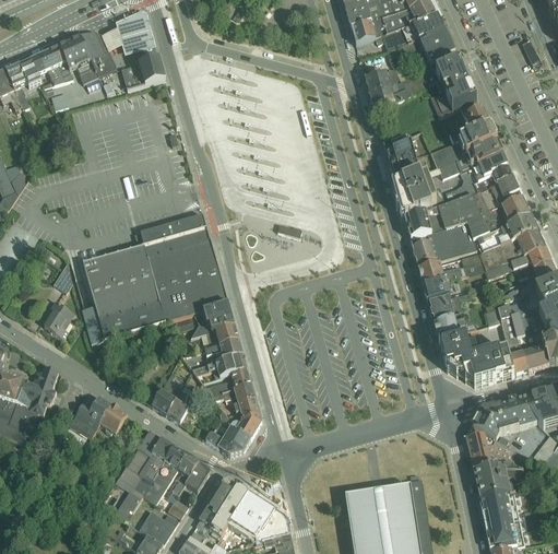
[(355,3),(344,7),(351,28),(381,18),(383,18),(379,3),(378,0),(367,0),(355,3)]
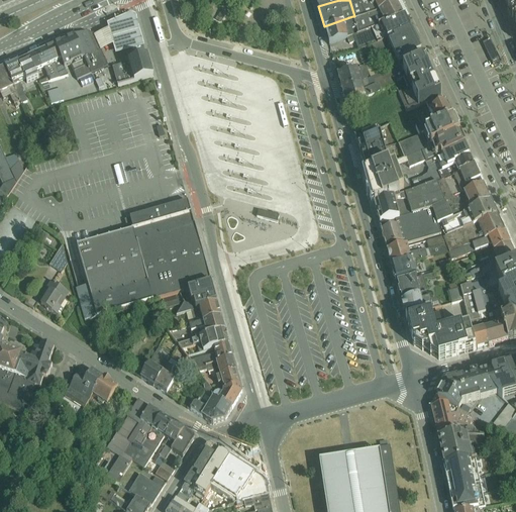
[(356,0),(350,3),(354,16),(378,8),(396,0),(356,0)]
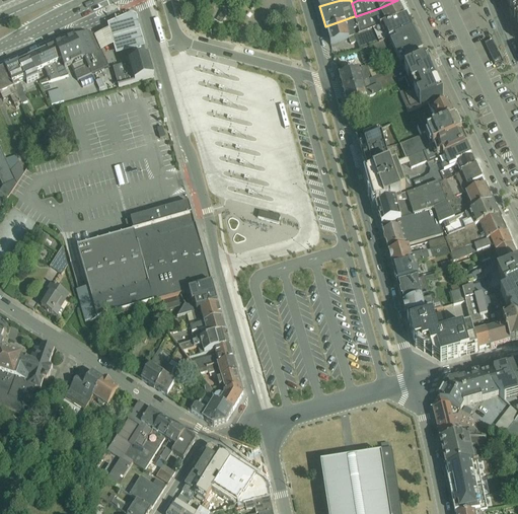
[(356,16),(354,16),(357,25),(359,30),(396,17),(404,14),(403,12),(397,0),(379,8),(356,16)]
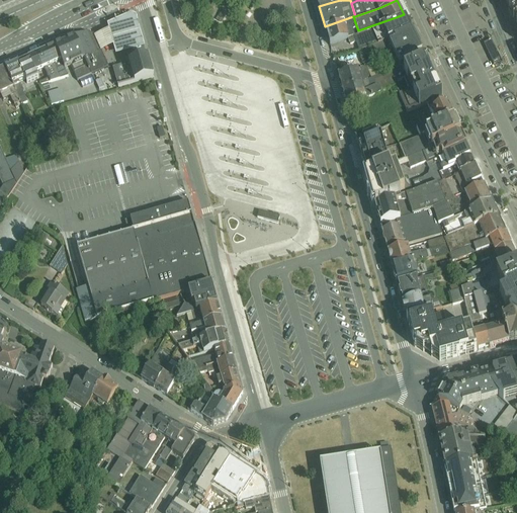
[(397,0),(403,12),(404,14),(409,12),(403,0),(397,0)]
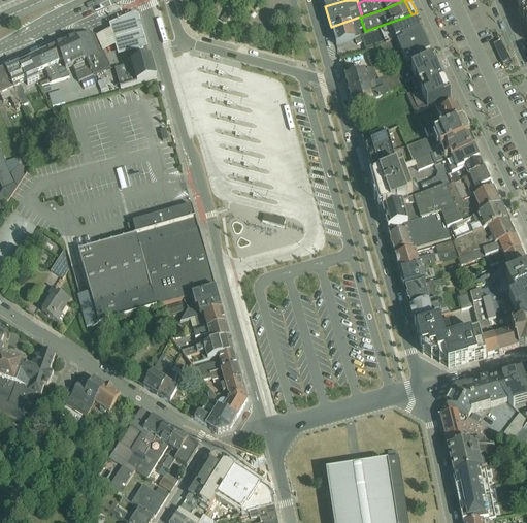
[(524,0),(518,3),(522,13),(526,11),(526,0),(524,0)]
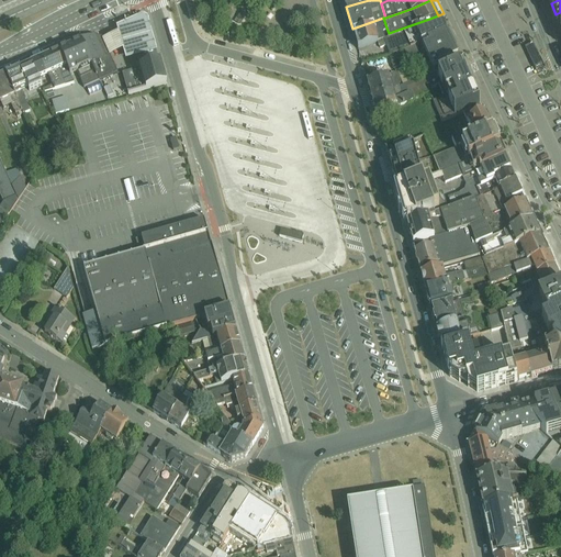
[(102,36),(109,51),(122,45),(125,56),(156,47),(147,14),(142,12),(116,23),(118,29),(102,36)]
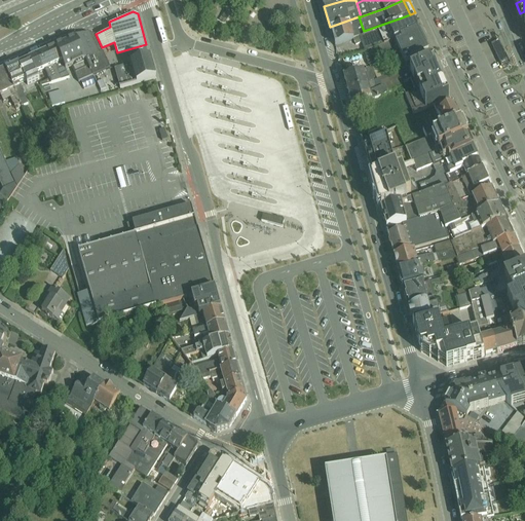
[(360,33),(352,36),(354,41),(361,39),(364,47),(375,44),(377,43),(383,41),(416,26),(410,14),(402,17),(364,31),(360,33)]
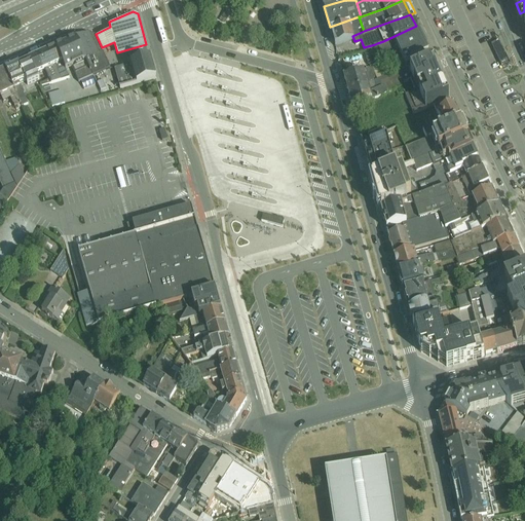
[(359,16),(330,27),(331,29),(332,31),(334,37),(334,39),(333,39),(334,42),(352,36),(360,33),(358,27),(362,26),(359,16)]
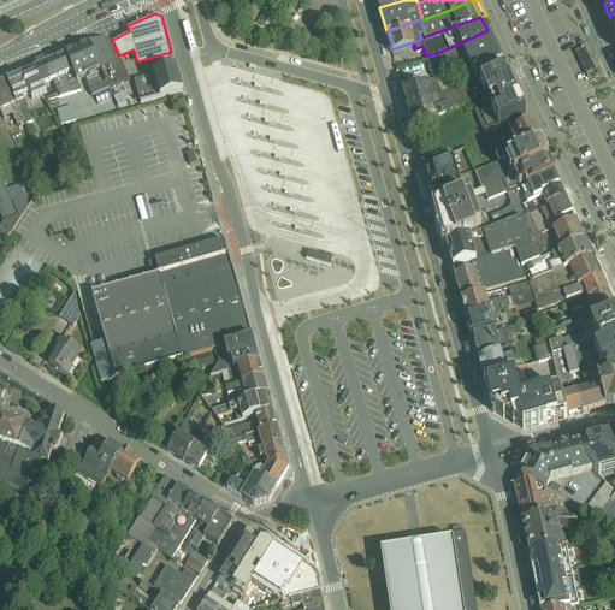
[(449,48),(442,51),(447,67),(448,67),(451,70),(453,70),(462,72),(463,75),(501,58),(488,30),(449,48)]
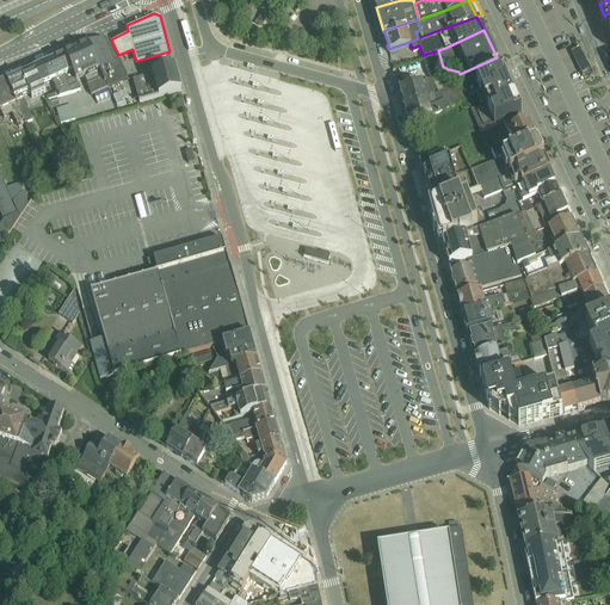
[(87,41),(108,84),(128,75),(123,65),(118,55),(111,39),(110,37),(103,35),(103,34),(87,41)]
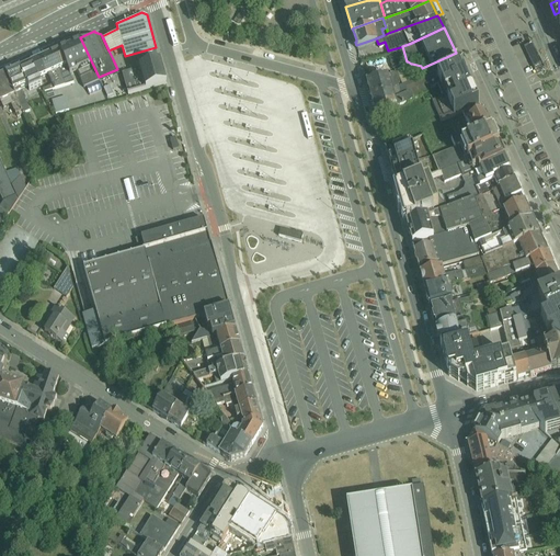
[(58,47),(69,70),(76,68),(83,83),(99,77),(80,37),(58,47)]
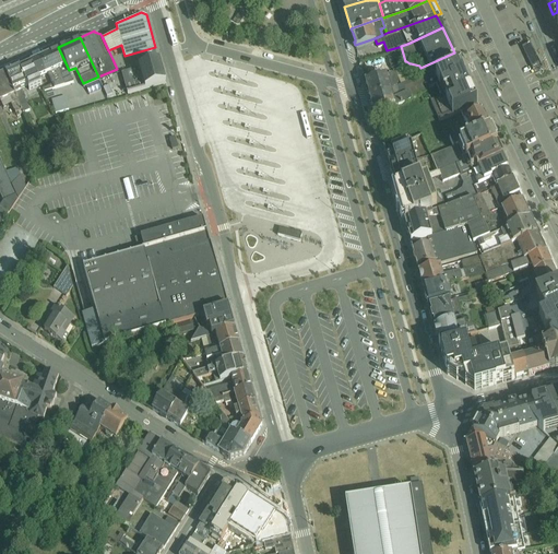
[(529,38),(521,43),(533,67),(541,63),(529,38)]
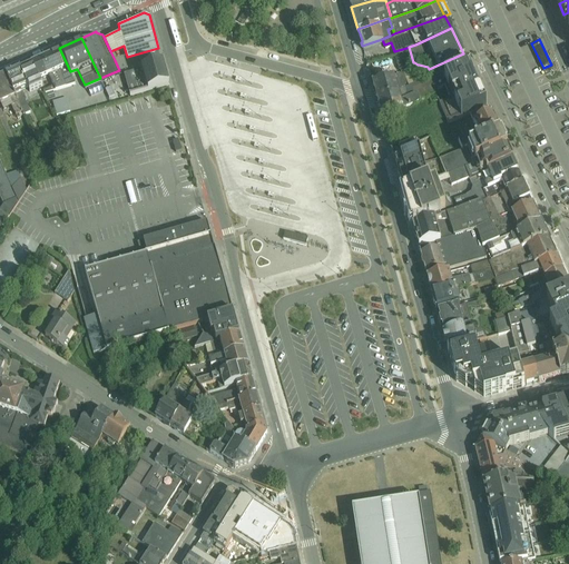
[(51,51),(66,83),(75,80),(70,71),(59,48),(51,51)]
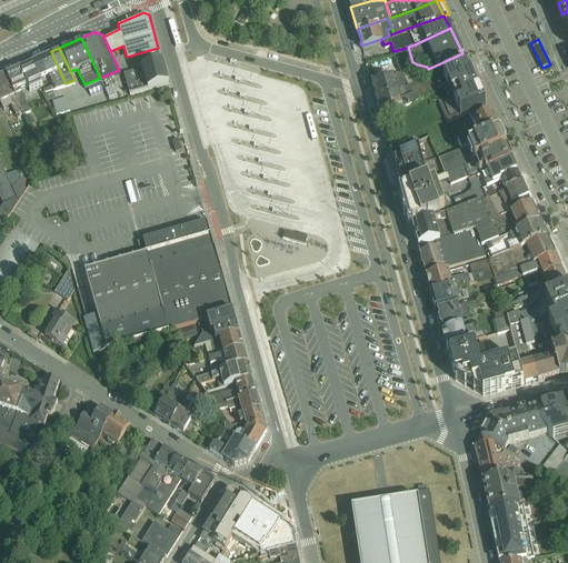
[(406,49),(394,53),(398,66),(410,62),(406,49)]
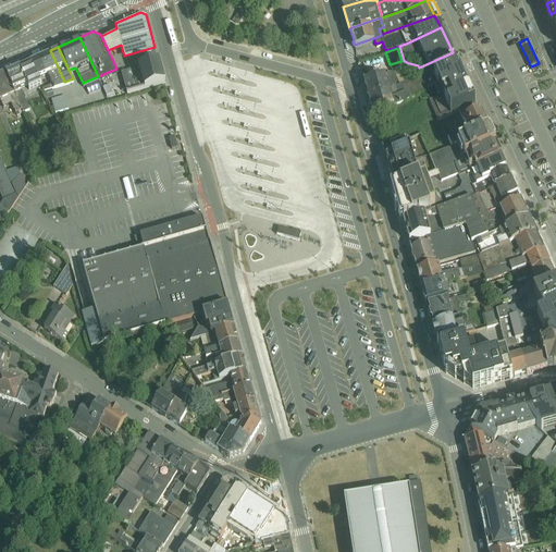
[(31,59),(37,74),(47,70),(51,81),(41,85),(42,87),(64,82),(50,50),(31,59)]
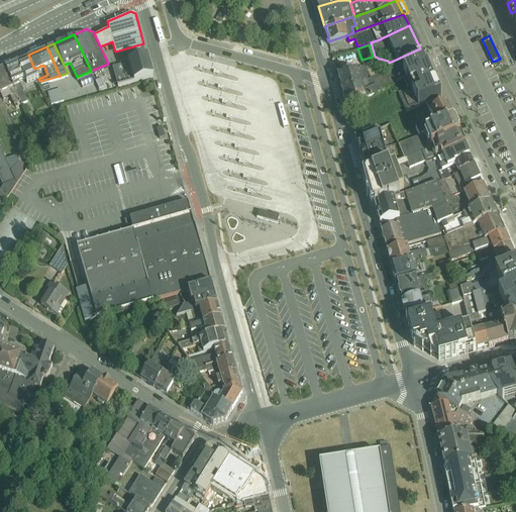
[(420,48),(389,63),(390,66),(392,70),(393,72),(424,58),(420,48)]
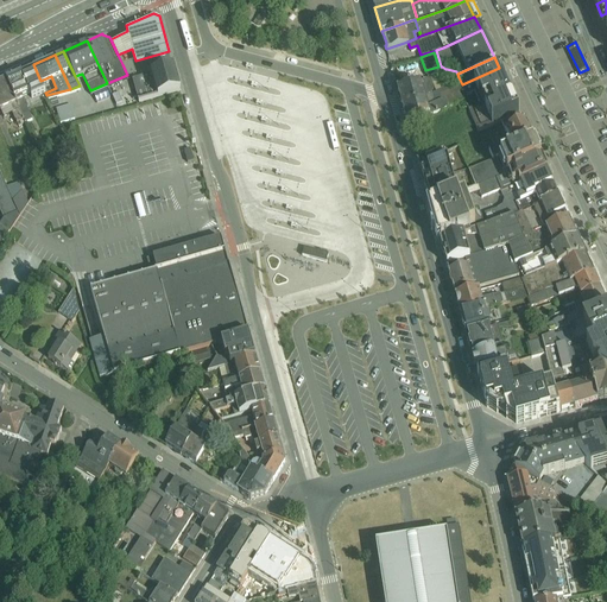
[(6,76),(13,95),(27,89),(30,94),(43,88),(40,81),(33,64),(6,76)]
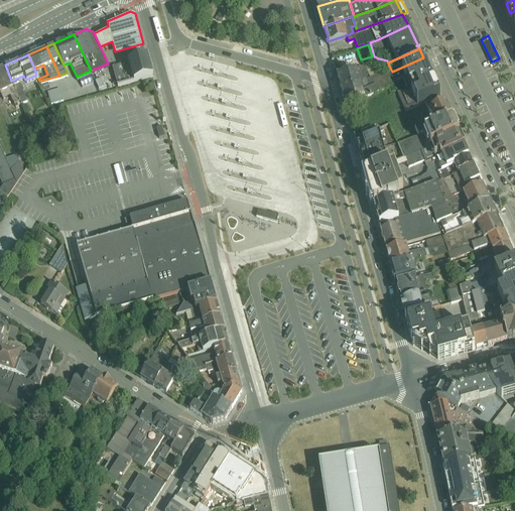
[(113,68),(114,74),(116,81),(117,84),(152,74),(146,54),(112,64),(113,68)]
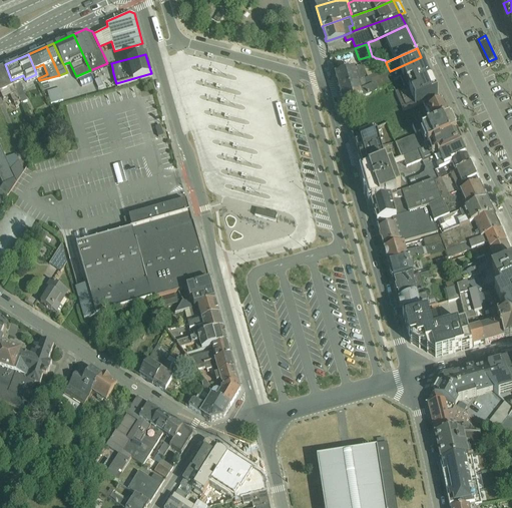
[(421,57),(390,71),(392,74),(392,75),(393,77),(400,74),(405,84),(394,89),(398,98),(403,107),(422,99),(437,92),(421,57)]
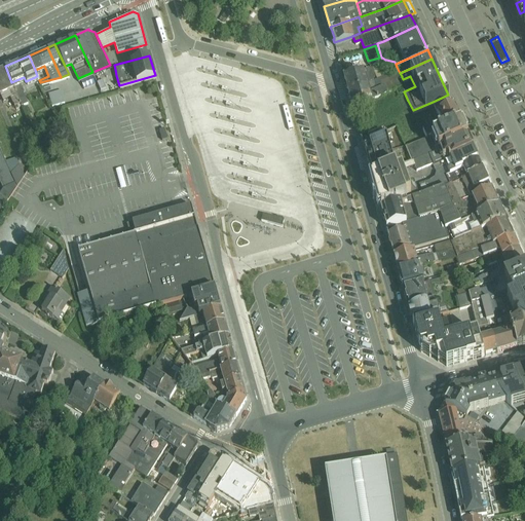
[(355,65),(341,68),(343,74),(352,105),(401,84),(402,83),(399,77),(402,76),(400,73),(399,71),(397,67),(396,64),(395,62),(386,60),(385,60),(371,65),(358,70),(355,65)]
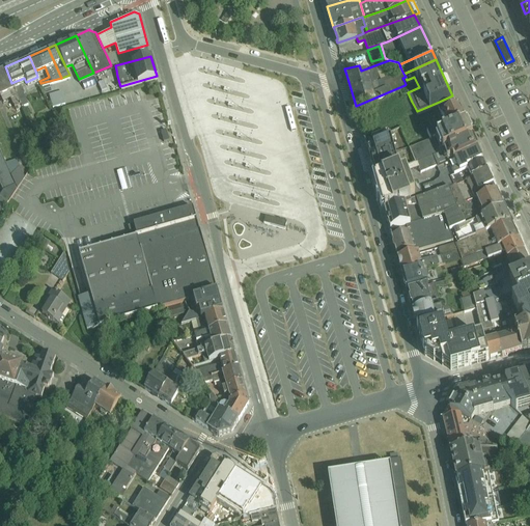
[(11,83),(5,66),(0,68),(0,93),(9,89),(10,94),(9,94),(16,106),(21,104),(14,86),(11,83)]
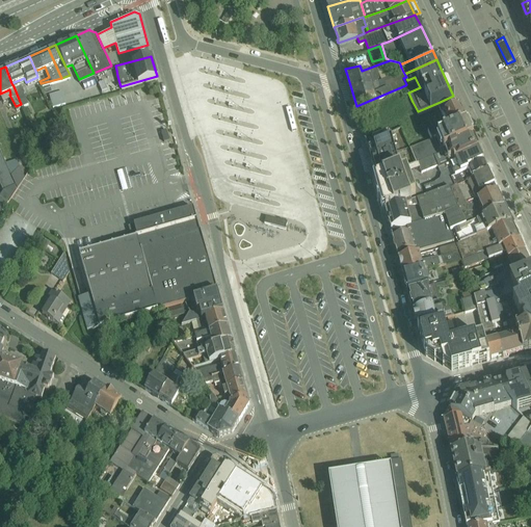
[(14,86),(21,104),(28,101),(23,89),(24,89),(21,83),(14,86)]
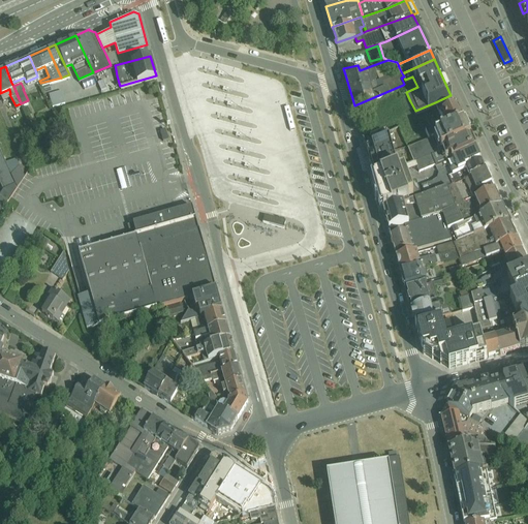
[(60,87),(48,91),(52,103),(64,100),(60,87)]
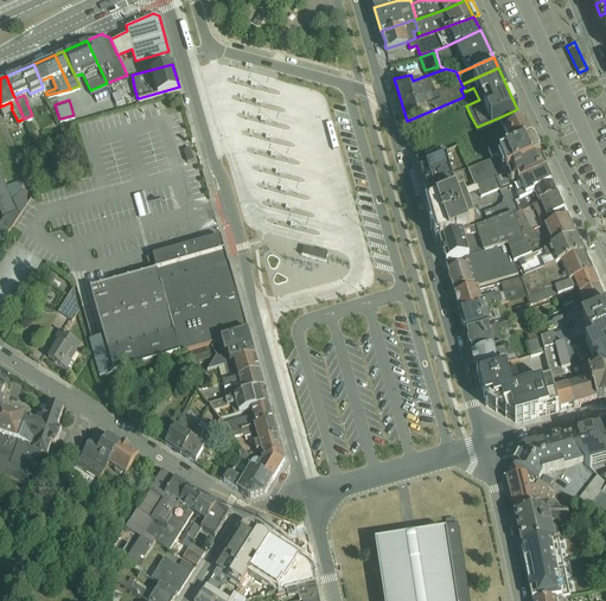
[(11,102),(0,107),(2,113),(11,108),(12,108),(11,102)]
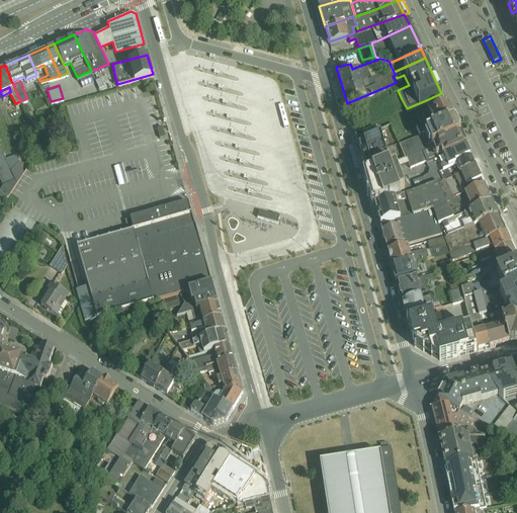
[(419,133),(399,142),(405,156),(422,149),(428,146),(422,132),(453,118),(441,93),(426,100),(431,112),(419,117),(421,122),(416,124),(419,133)]
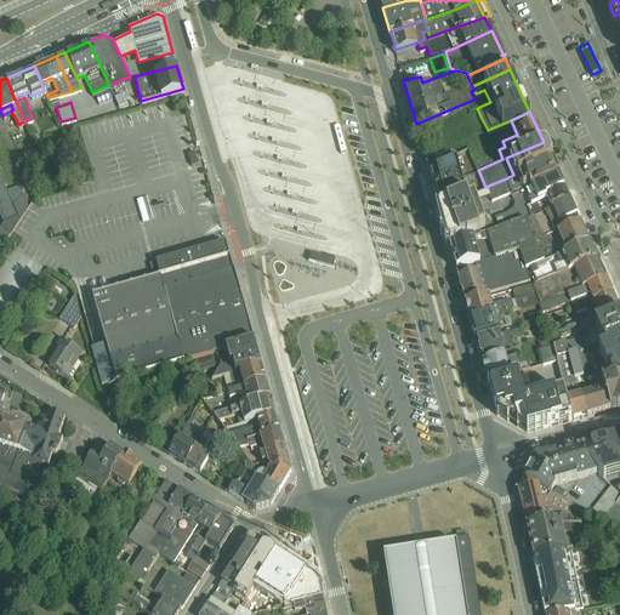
[(544,142),(506,158),(513,175),(551,159),(544,142)]
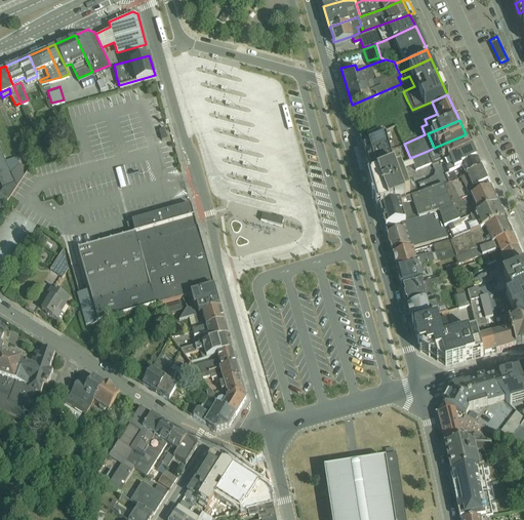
[(371,125),(358,130),(361,138),(374,132),(371,125)]
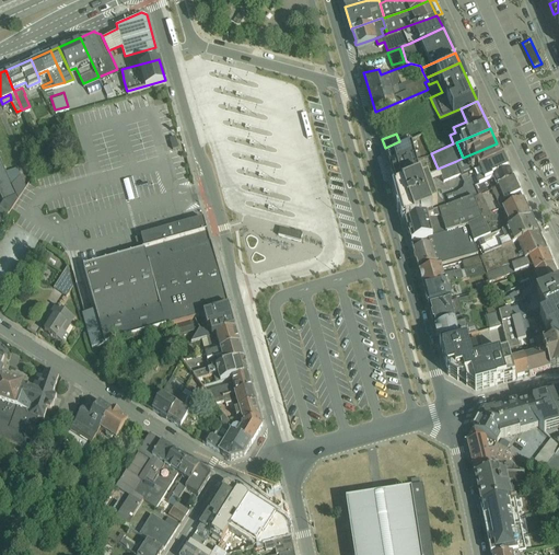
[(399,141),(385,148),(388,160),(396,186),(419,176),(408,138),(408,137),(399,141)]
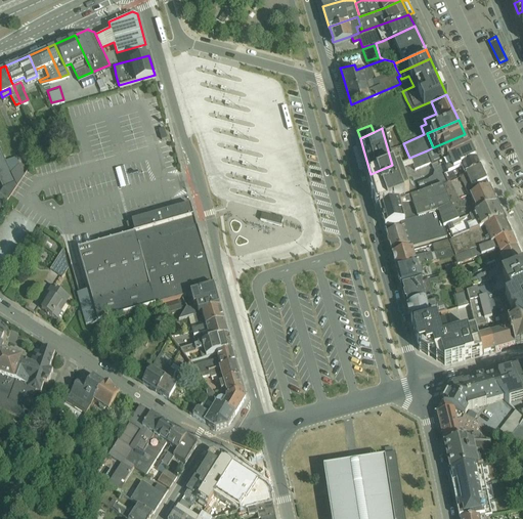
[(433,147),(427,150),(431,161),(432,163),(470,144),(465,134),(433,147)]
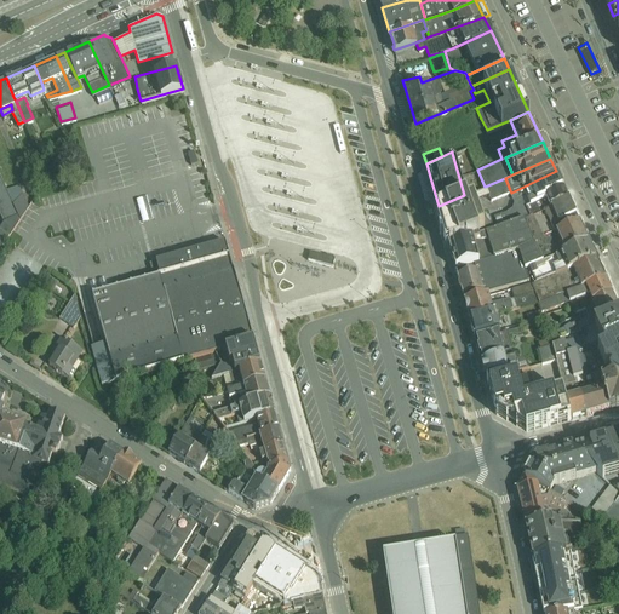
[(556,171),(511,193),(514,198),(521,195),(520,193),(525,190),(529,201),(545,195),(544,193),(562,184),(556,171)]
